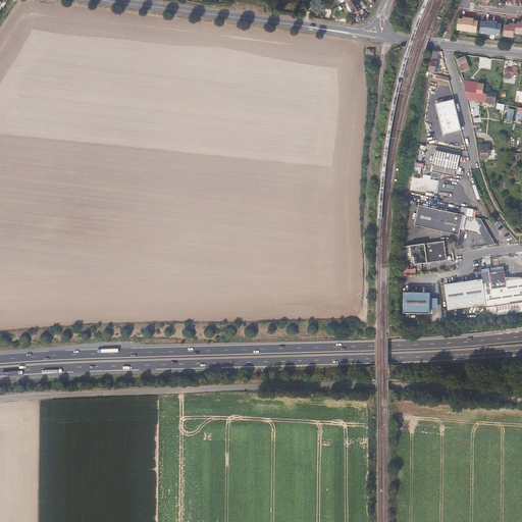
[(359,3),(357,0),(348,0),(347,1),(355,13),(363,8),(359,3)]
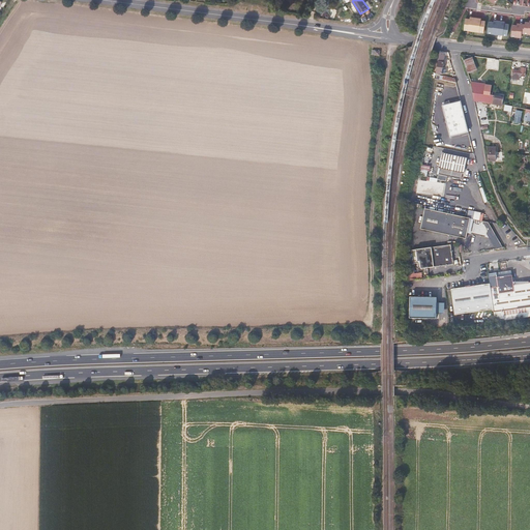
[(465,18),(463,31),(522,39),(522,34),(529,35),(529,21),(523,21),(523,25),(465,18)]
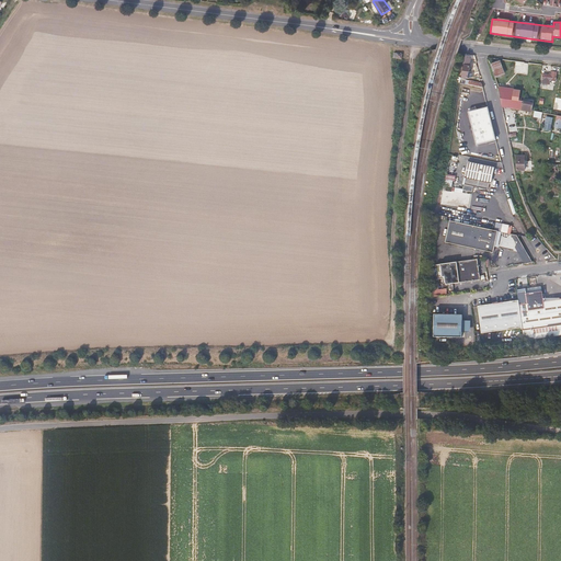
[(468,75),(472,56),(465,54),(461,72),(468,75)]
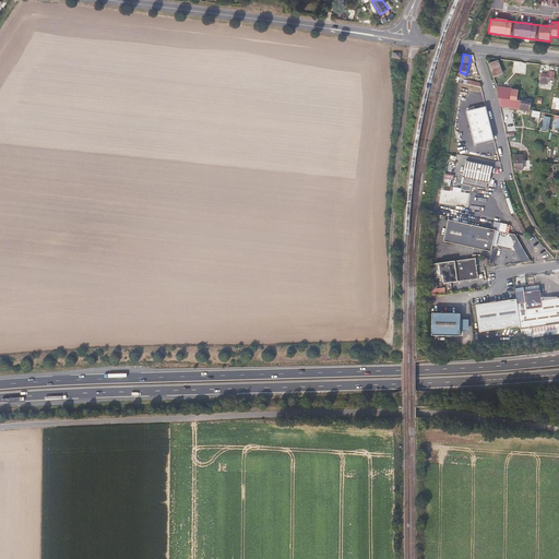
[(500,76),(495,63),(488,66),(494,79),(500,76)]
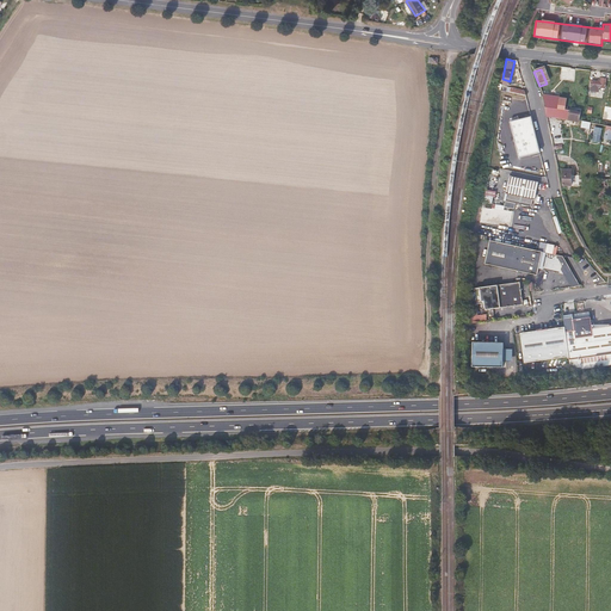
[(605,90),(605,80),(599,79),(599,81),(597,80),(597,82),(591,81),(588,91),(598,92),(598,88),(605,90)]
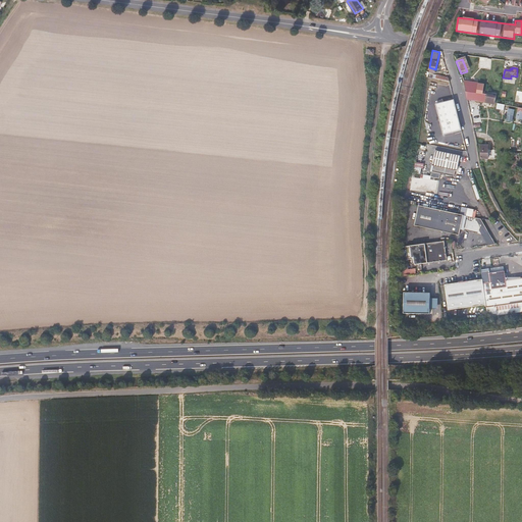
[(450,81),(448,74),(436,70),(435,72),(434,71),(433,74),(450,81)]
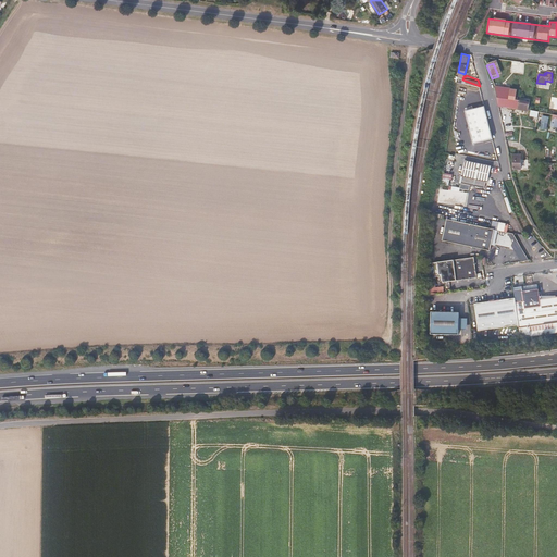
[(514,109),(515,99),(516,91),(495,90),(496,101),(497,106),(514,109)]
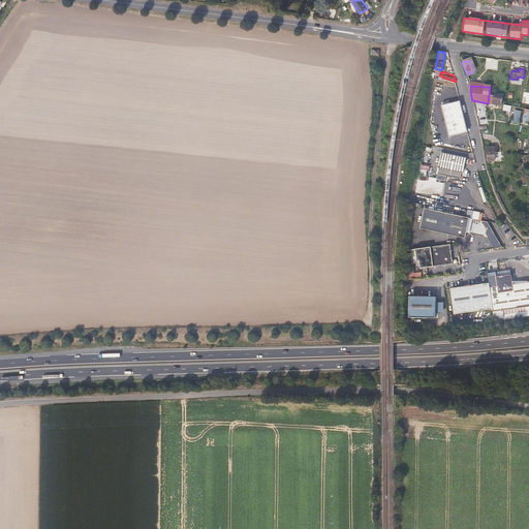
[(500,106),(502,98),(492,96),(492,94),(489,94),(488,103),(500,106)]
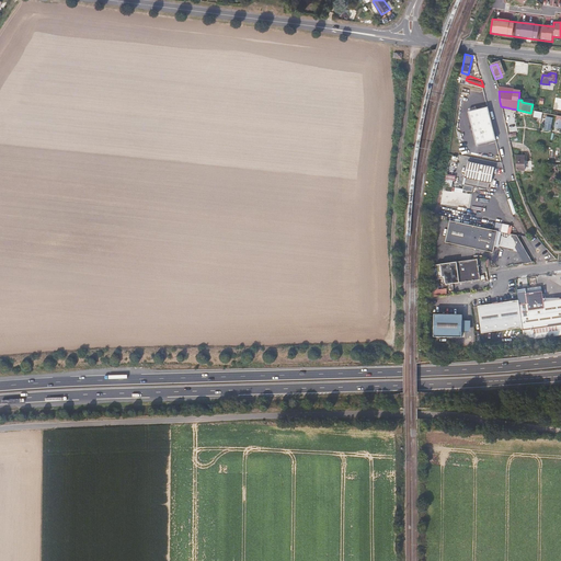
[(467,129),(469,111),(456,107),(453,127),(467,129)]
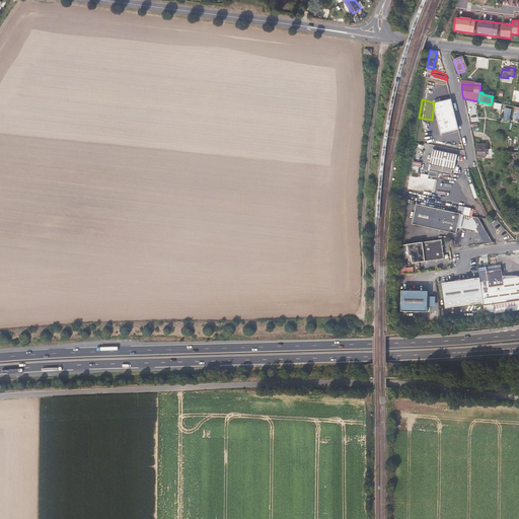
[(505,109),(502,108),(502,105),(496,104),(495,113),(504,114),(505,109)]
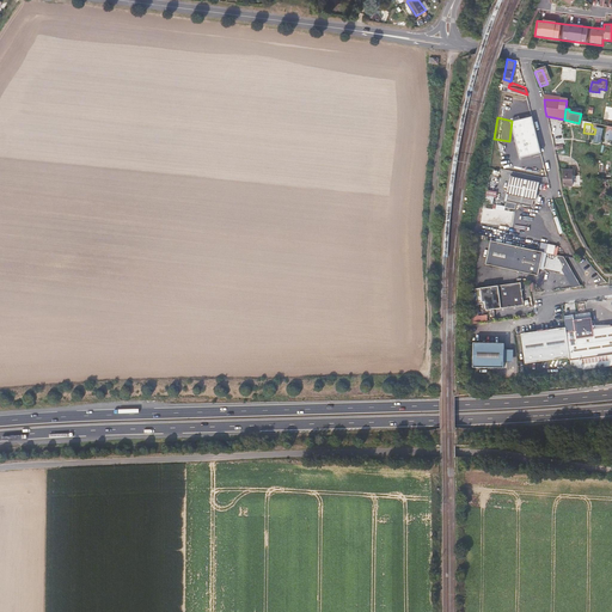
[(536,200),(539,182),(510,175),(506,193),(508,193),(507,200),(532,206),(533,199),(536,200)]
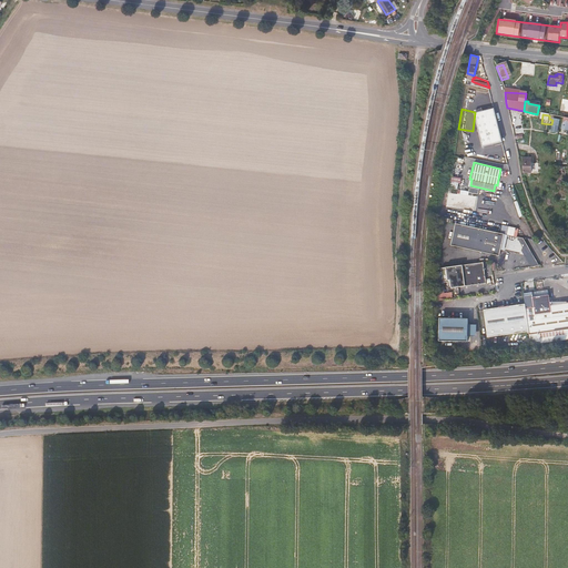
[(503,255),(508,232),(459,221),(454,243),(503,255)]
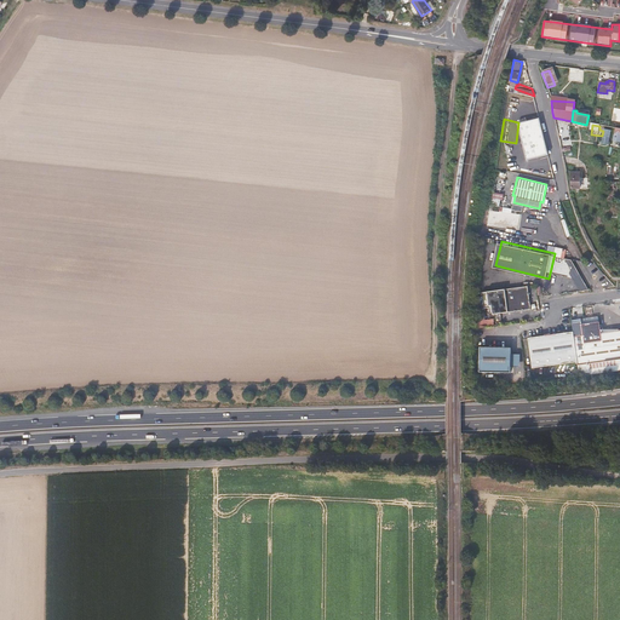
[(568,274),(580,293),(587,290),(575,269),(568,274)]
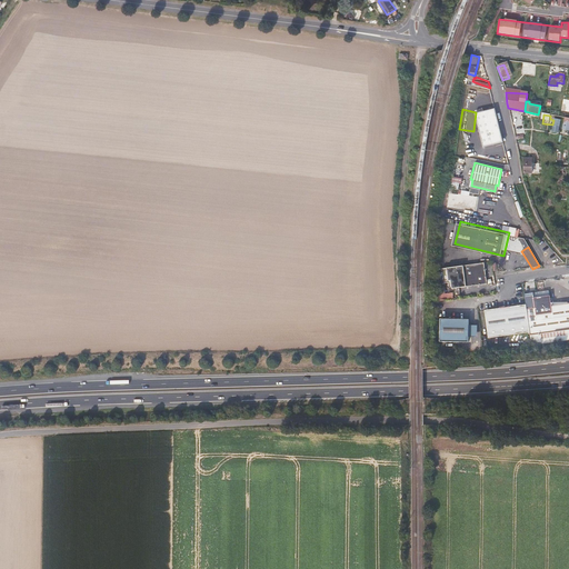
[(490,285),(487,261),(446,267),(447,282),(450,282),(451,286),(453,286),(453,289),(490,285)]
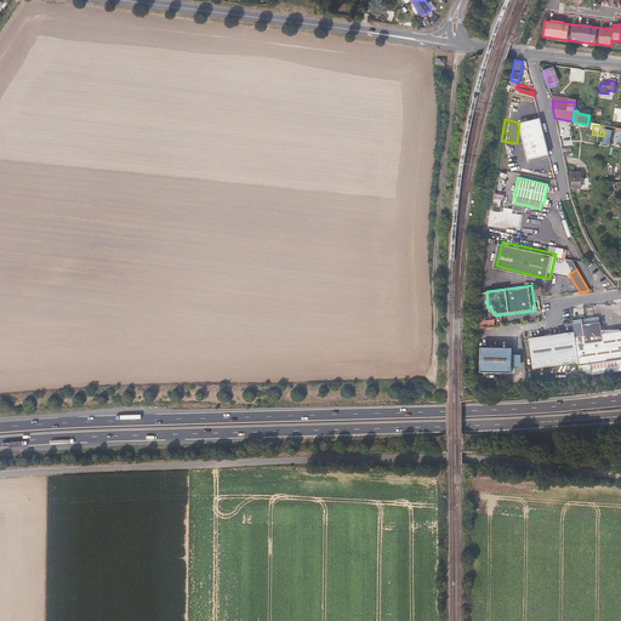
[(620,334),(605,335),(604,325),(603,319),(586,320),(586,326),(587,336),(579,337),(580,363),(580,365),(620,362),(620,334)]
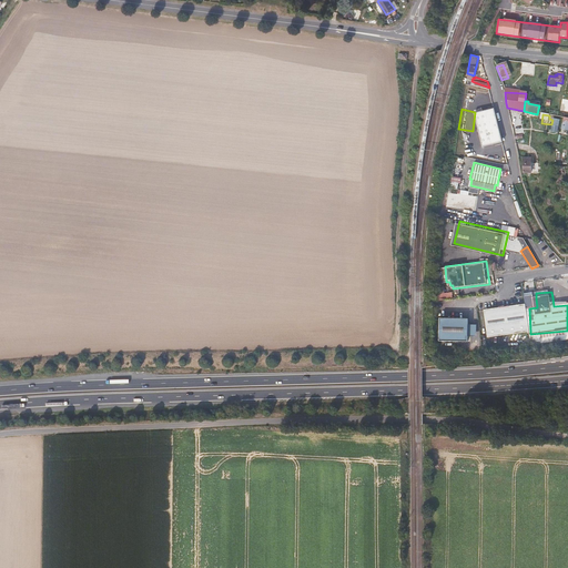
[(530,332),(529,308),(528,304),(486,308),(488,328),(488,335),(530,332)]
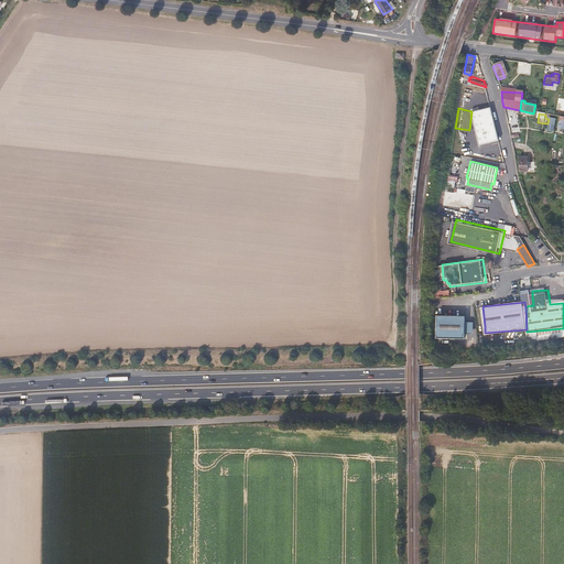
[(466,333),(466,324),(466,317),(438,316),(437,338),(465,339),(466,333)]
